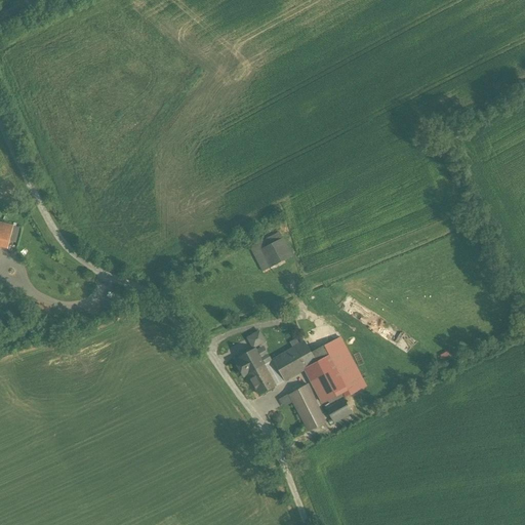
[(12,228),(0,225),(0,239),(9,242),(12,228)]
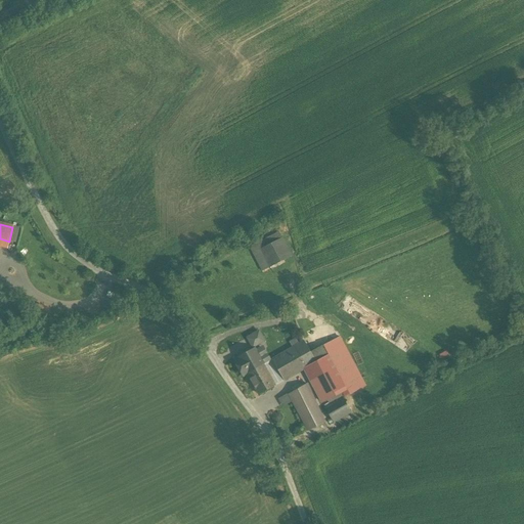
[(250,248),(253,253),(282,237),(279,232),(250,248)]
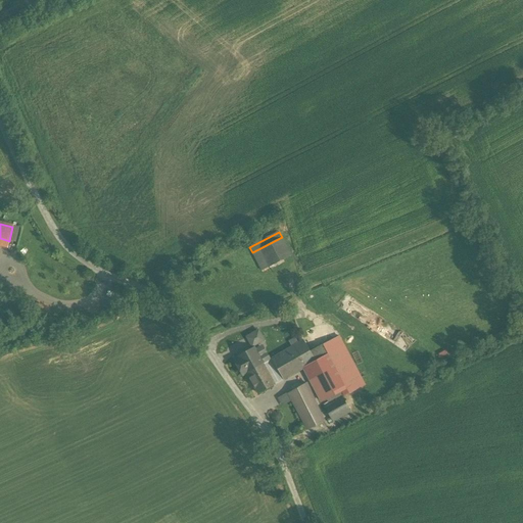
[(252,252),(262,271),(291,255),(282,237),(252,252)]
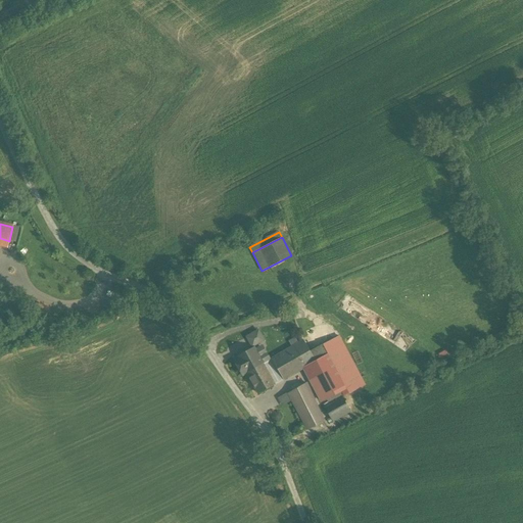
[(47,310),(39,305),(36,312),(44,315),(47,310)]
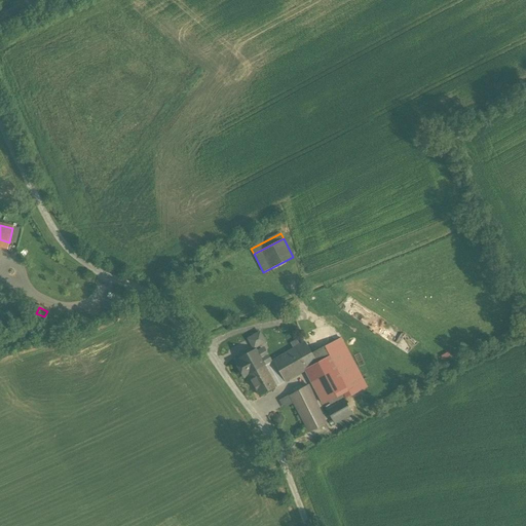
[(260,333),(249,339),(254,348),(265,342),(260,333)]
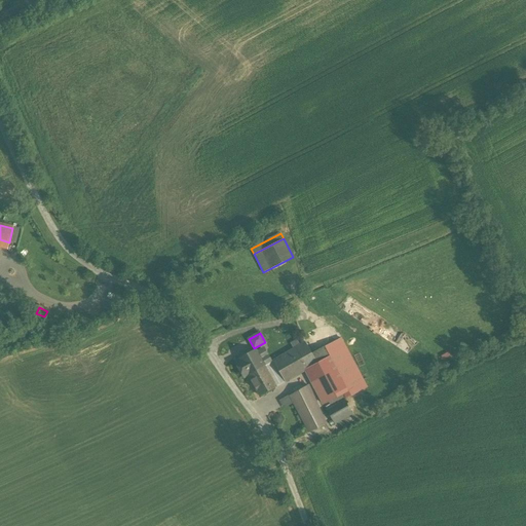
[(8,348),(27,342),(25,335),(6,341),(8,348)]
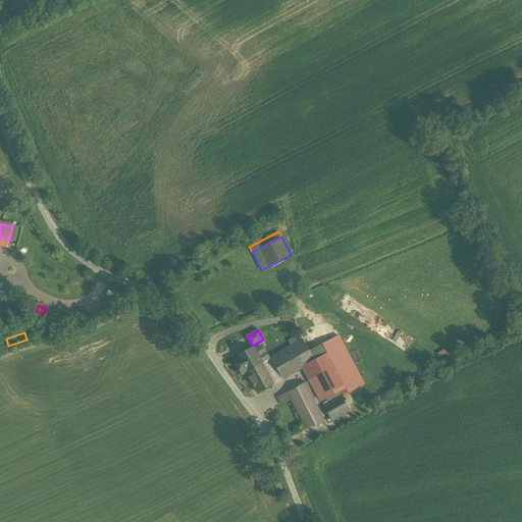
[(327,354),(304,368),(321,401),(341,390),(343,395),(364,383),(338,336),(322,345),(327,354)]
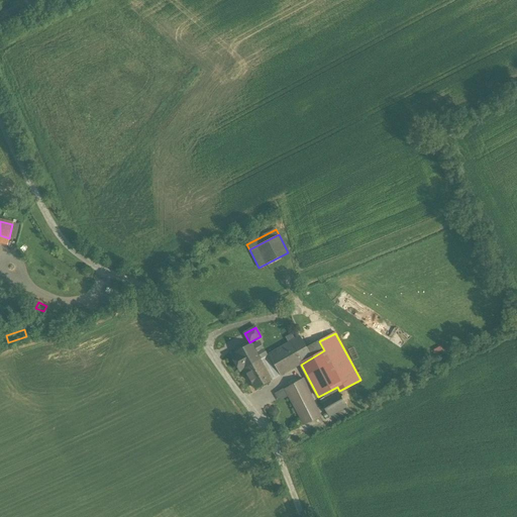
[(301,365),(324,350),(319,341),(307,348),(300,337),(260,359),(272,381),(301,365)]
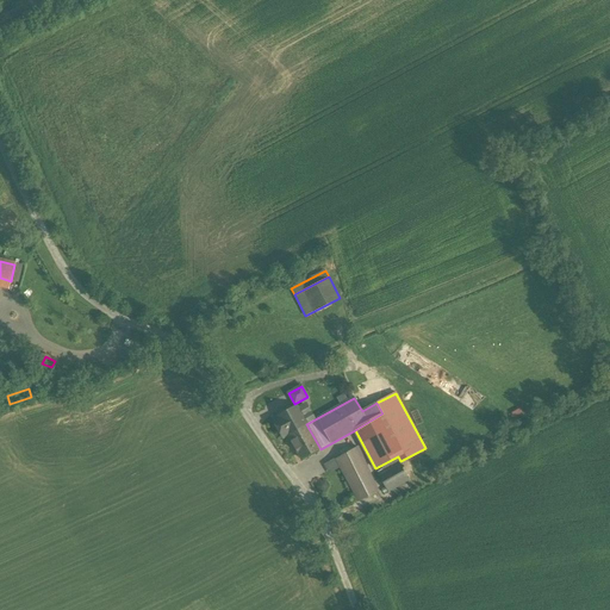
[(527,416),(528,411),(526,406),(523,402),(518,399),(512,398),(508,399),(504,403),(502,406),(500,412),(502,417),(504,422),(509,424),(514,425),(520,424),(524,421),(527,416)]
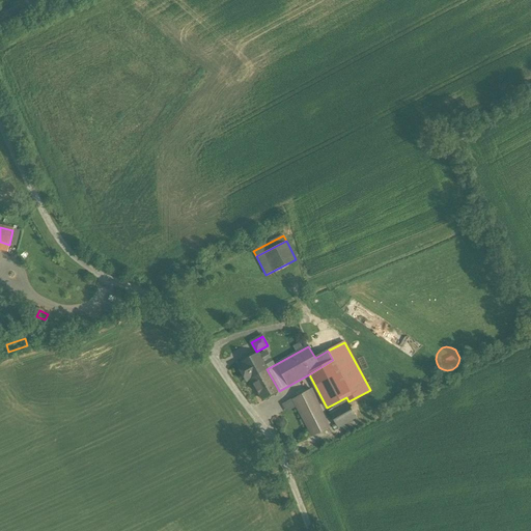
[(279,391),(267,369),(258,354),(239,365),(247,381),(251,379),(262,400),(279,391)]
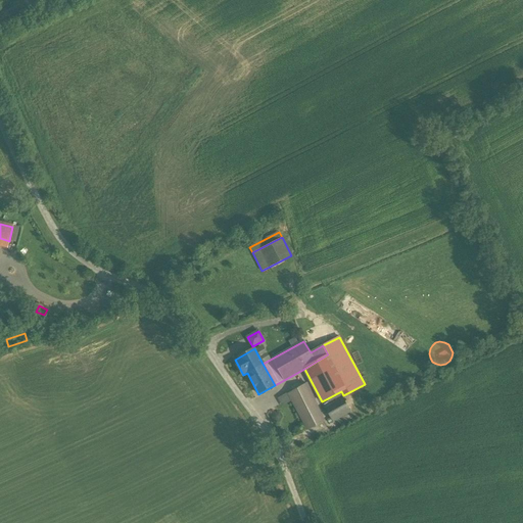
[(323,421),(306,383),(288,394),(308,429),(323,421)]
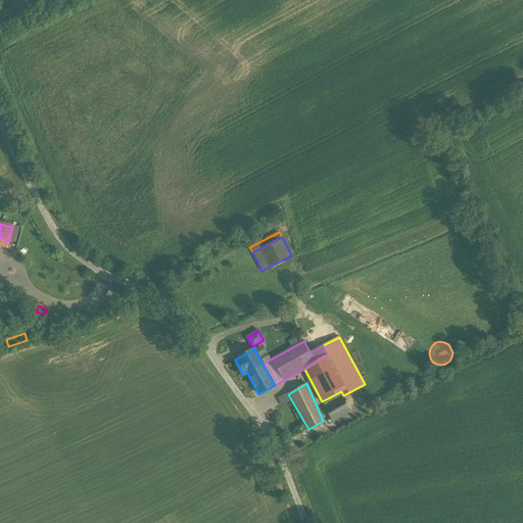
[(342,397),(324,408),(332,421),(349,412),(342,397)]
